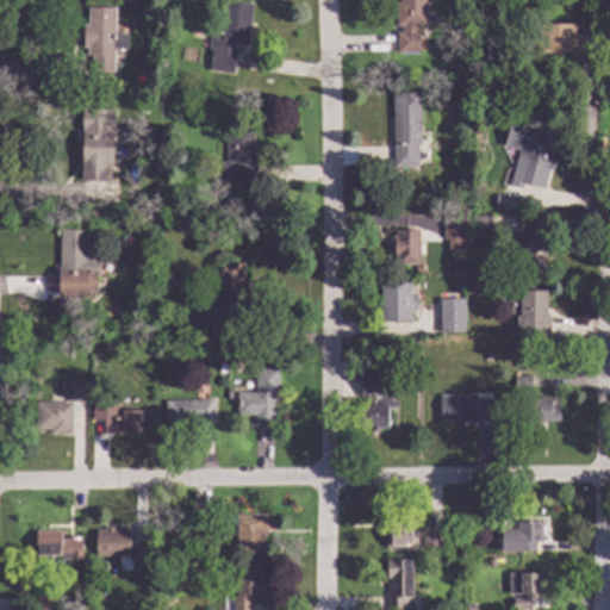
[(224,0),(253,4),(247,45),(234,44),(234,48),(236,48),(232,73),(210,70),(212,49),(209,49),(211,32),(221,33),(224,0)]
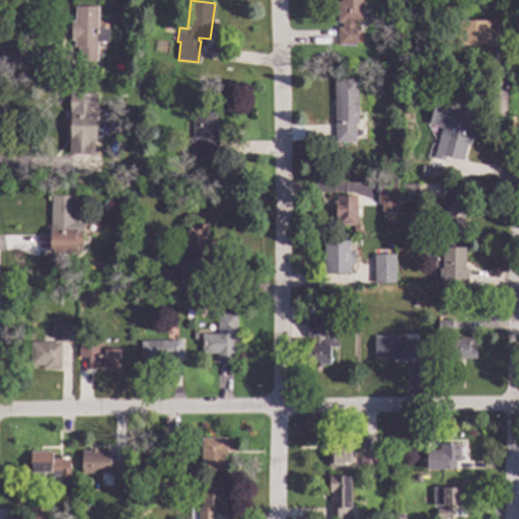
[(362,0),(362,21),(354,21),(354,26),(356,26),(356,44),(338,45),(338,26),(342,26),(342,21),(338,21),(337,1),(341,1),(340,0),(362,0)]
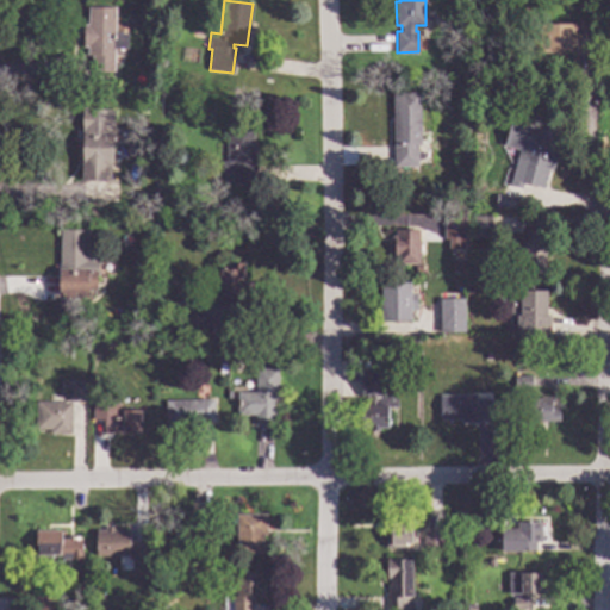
[(114,33),(128,33),(128,48),(114,48),(114,72),(92,72),(92,55),(87,55),(87,47),(82,47),(83,24),(87,24),(87,6),(116,7),(114,33)]
